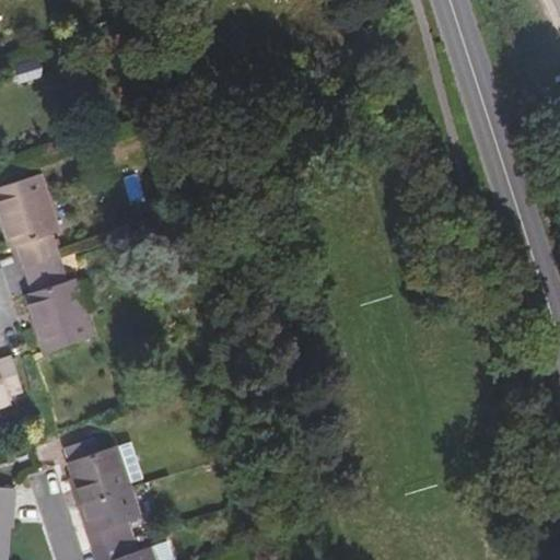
[(27,294),(46,351),(95,335),(77,278),(69,280),(54,233),(61,231),(43,174),(0,187),(0,209),(12,248),(19,246),(34,292),(27,294)]
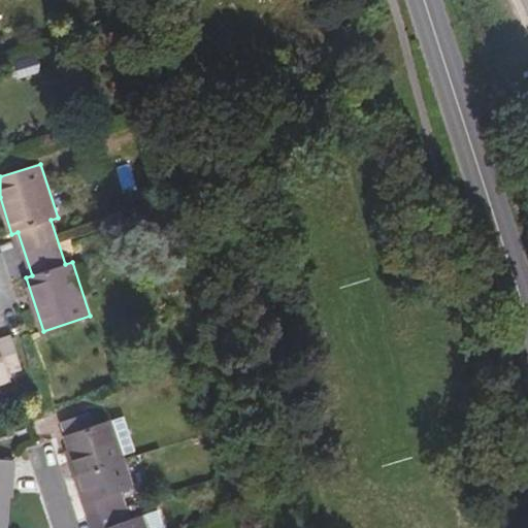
[(0,338),(0,384),(12,380),(9,372),(24,367),(13,337),(1,341),(0,338)]
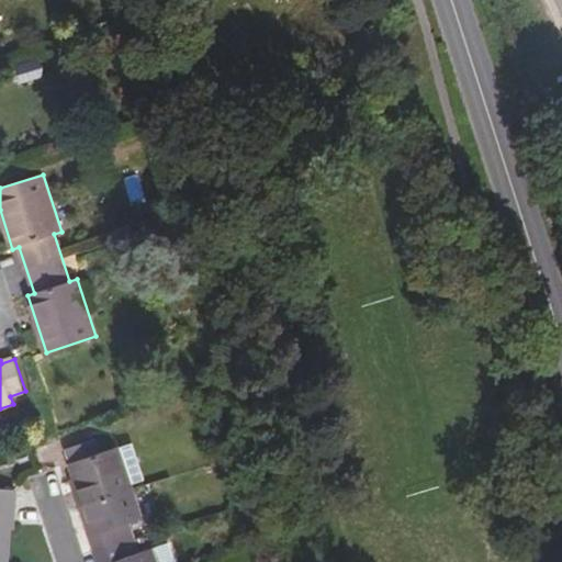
[(99,436),(68,447),(78,476),(82,490),(78,491),(82,507),(87,505),(97,534),(92,535),(101,561),(157,561),(153,548),(139,552),(130,523),(143,518),(119,447),(104,452),(99,436)]
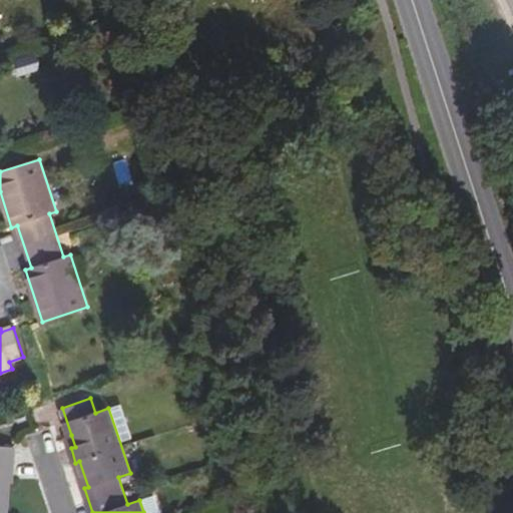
[(71,435),(66,436),(71,448),(75,447),(71,435)]
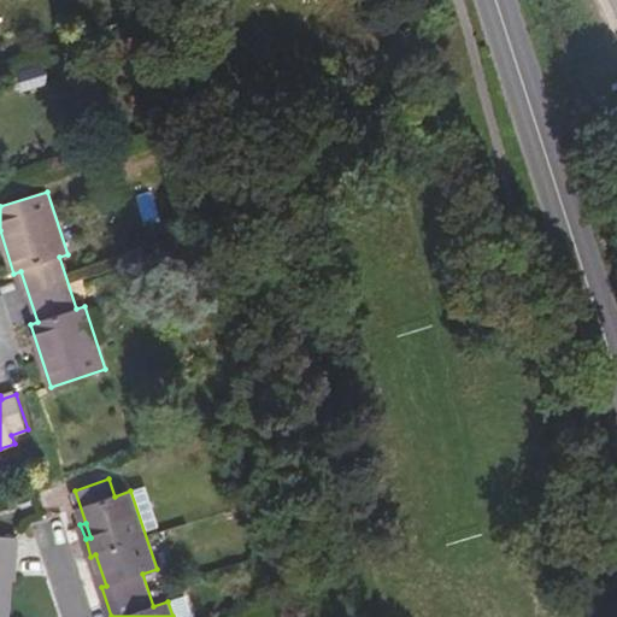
[(19,538),(0,535),(0,616),(9,616),(12,581),(16,581),(19,538)]
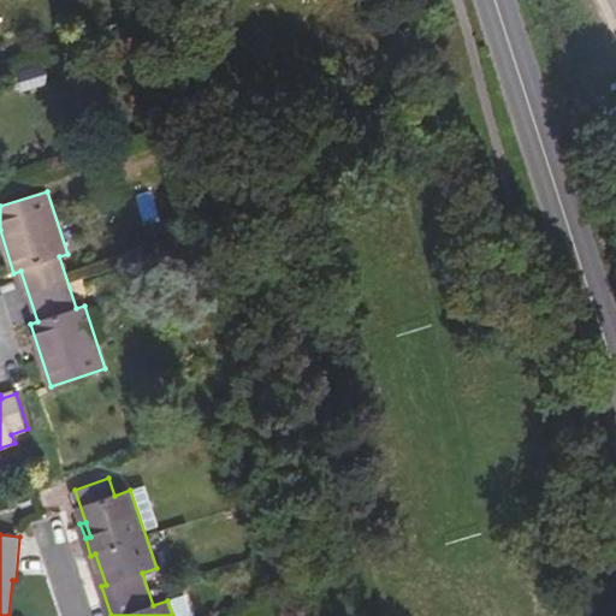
[(95,554),(90,556),(101,586),(106,585),(95,554)]
